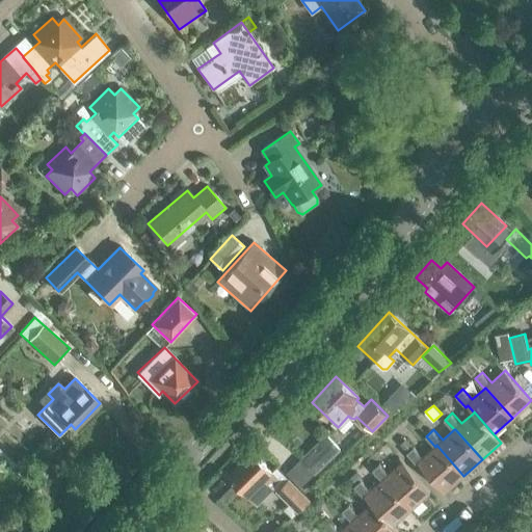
[(301,457),(316,473),(341,449),(327,434),(301,457)]
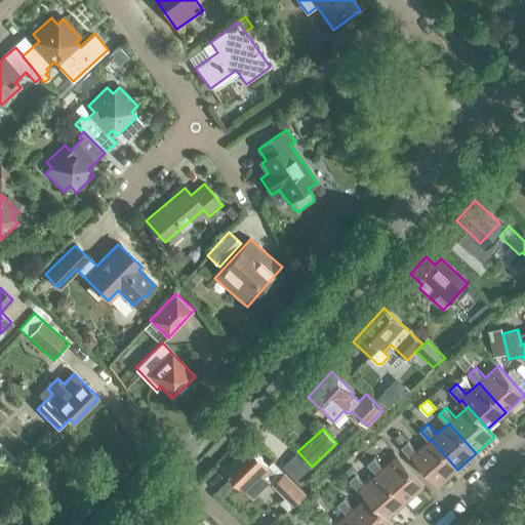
[(439,486),(457,470),(431,439),(430,441),(417,451),(408,441),(401,447),(411,458),(413,457),(439,486)]
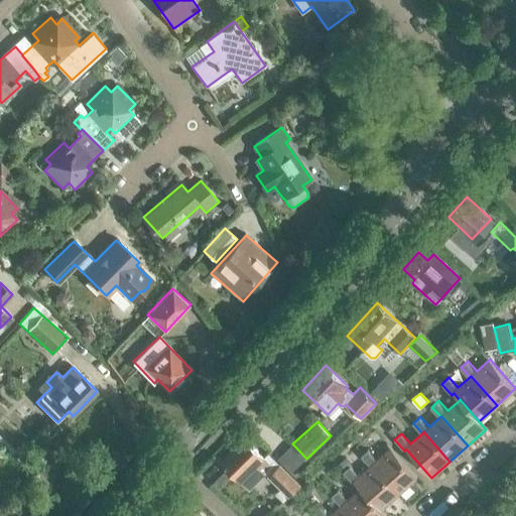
[(222,462),(261,502),(272,491),(258,477),(265,470),(258,464),(265,457),(246,437),(222,462)]
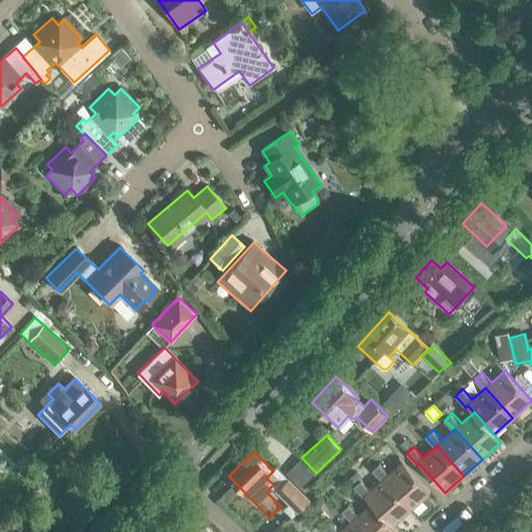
[(383,478),(410,508),(429,491),(403,461),(389,474),(379,463),(372,471),(381,480),(383,478)]
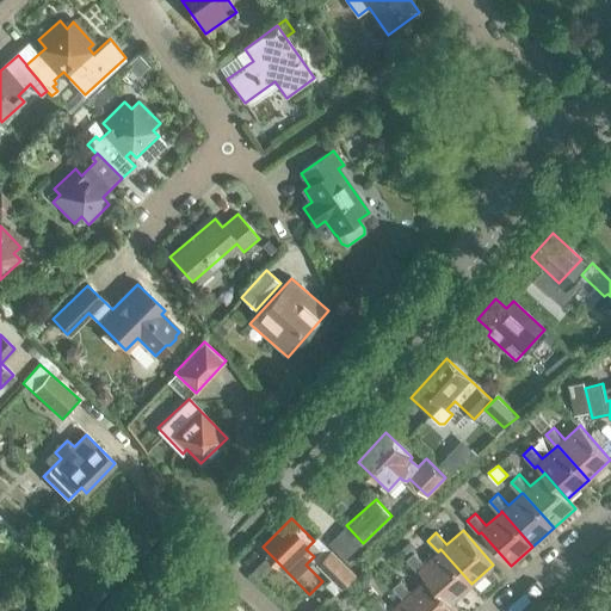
[(450,603),(471,584),(440,549),(438,551),(425,563),(415,551),(406,559),(418,572),(420,569),(427,578),(450,603)]
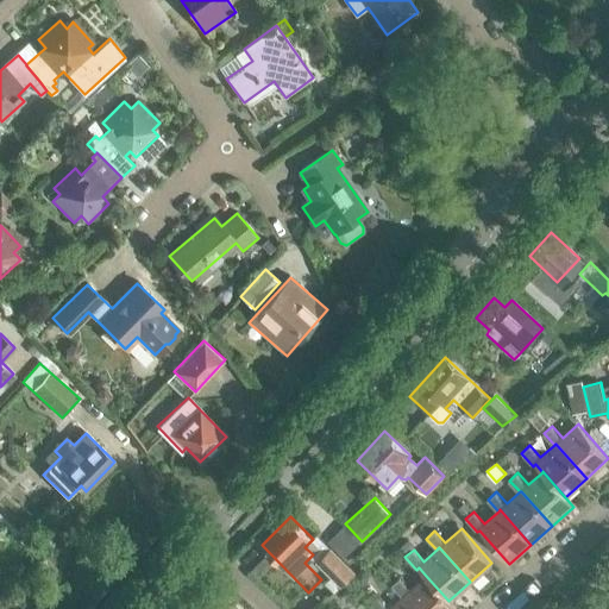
[(456,608),(449,601),(426,576),(410,590),(400,578),(391,585),(402,597),(405,595),(416,608),(456,608)]
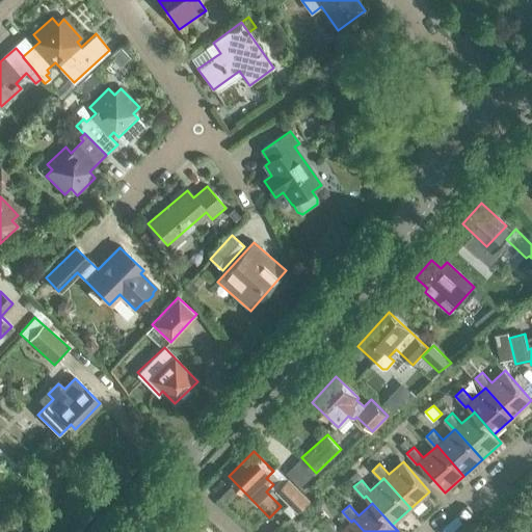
[(364,531),(353,520),(351,522),(340,531),(330,522),(323,528),(326,531),(364,531)]
